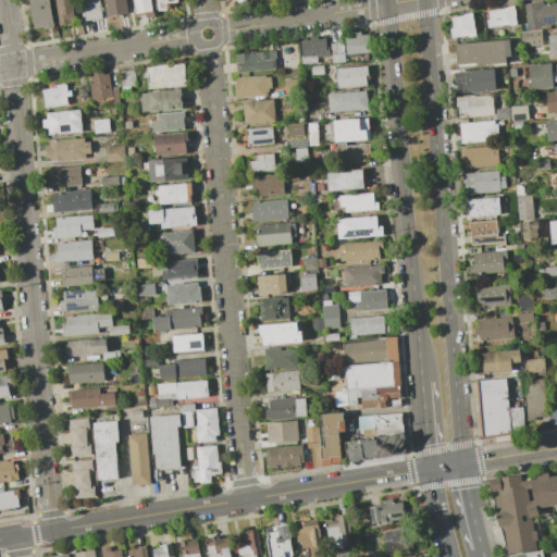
[(48,0),(52,26),(41,28),(41,26),(33,28),(27,0),(48,0)]
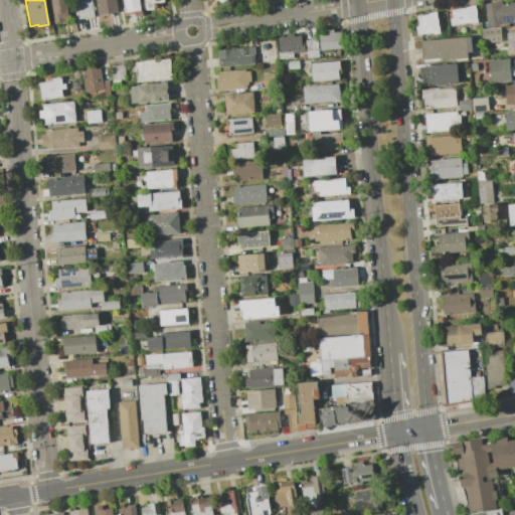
[(64,0),(68,20),(54,22),(49,0),(64,0)]
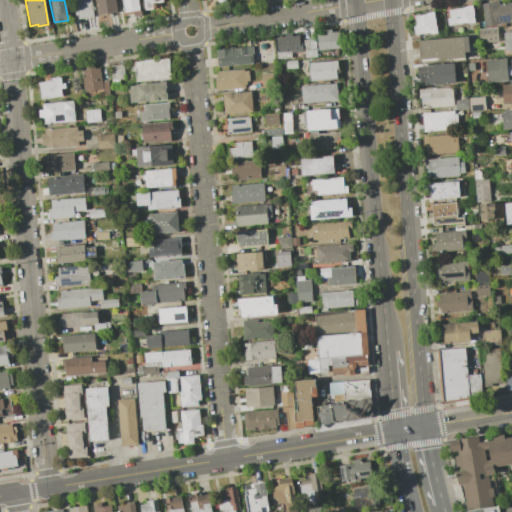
[(90,0),(93,16),(78,18),(75,0),(90,0)]
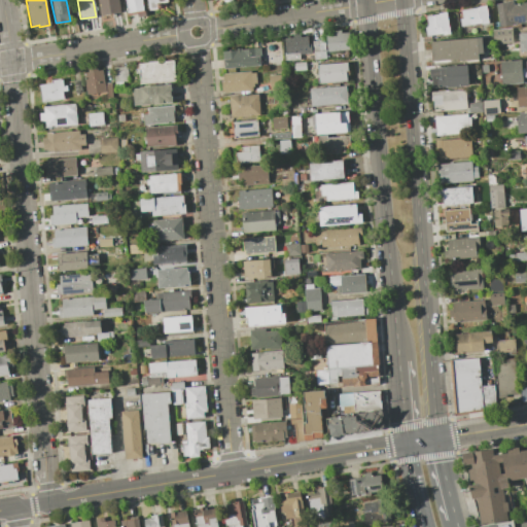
[(118,0),(120,11),(100,14),(97,0),(118,0)]
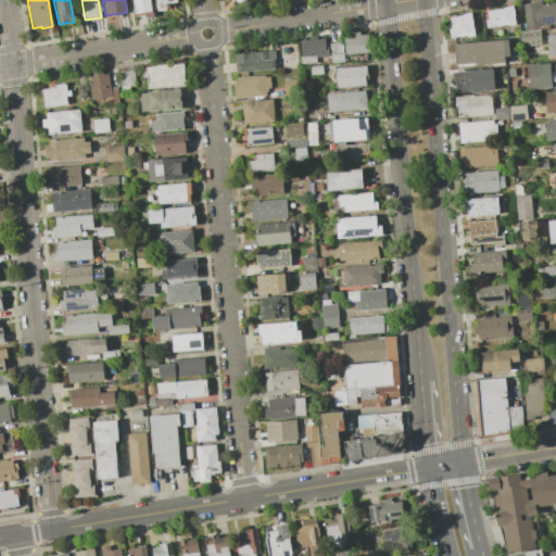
[(149,0),(151,10),(134,13),(131,0),(149,0)]
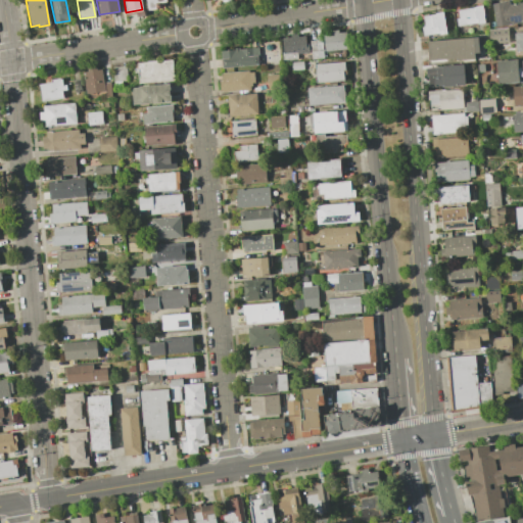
[(164,0),(165,1),(161,2),(162,7),(147,9),(145,0),(164,0)]
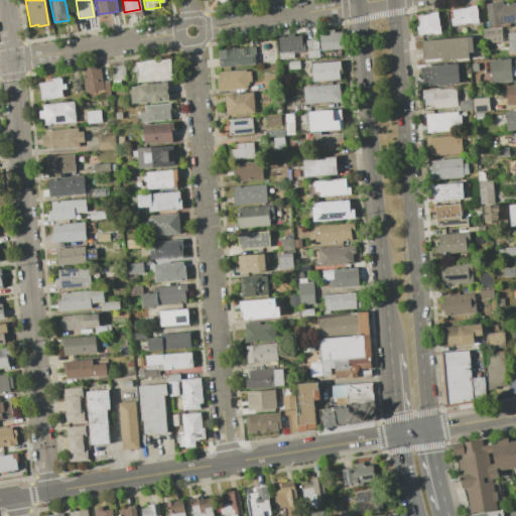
[(501,1),(502,4),(515,1),(515,21),(509,23),(509,24),(497,26),(497,24),(489,25),(486,3),(501,1)]
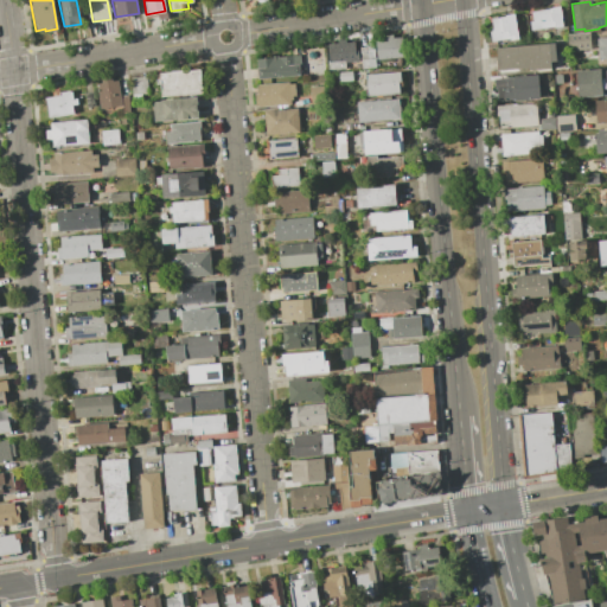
[(529,12),(558,6),(561,26),(554,27),(553,26),(531,30),(529,12)]
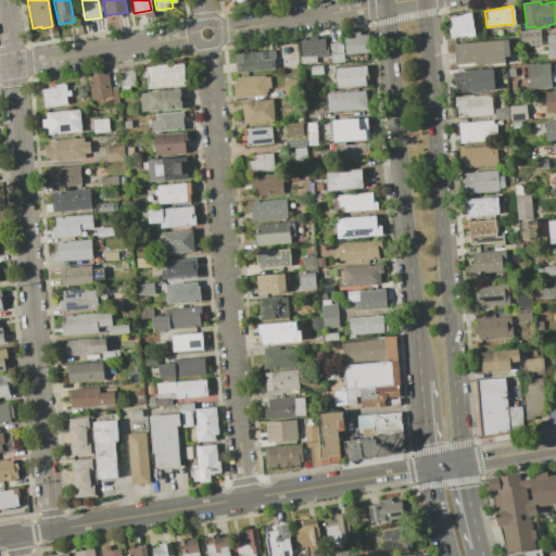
[(451,25),(449,16),(469,13),(474,36),(466,37),(466,35),(450,37),(447,26),(451,25)]
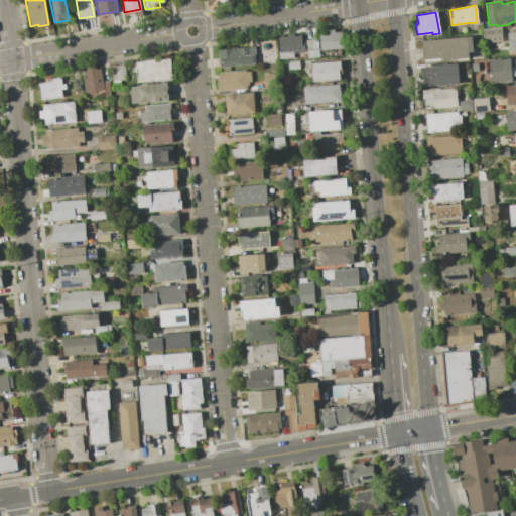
[(500,27),(501,41),(483,43),(481,28),(500,27)]
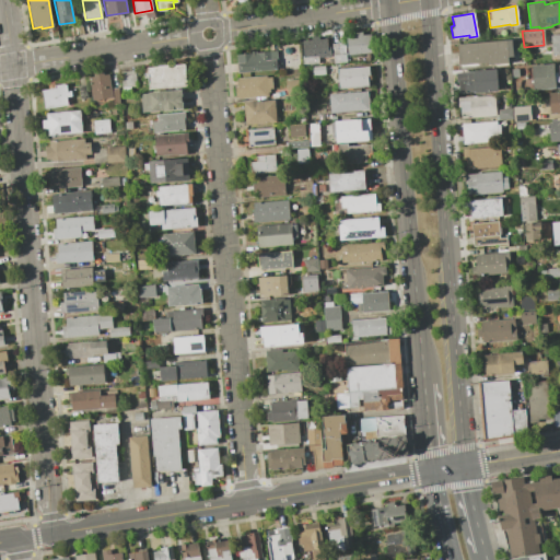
[(353,35),(353,33),(361,32),(361,35),(370,34),(371,53),(347,55),(346,36),(353,35)]
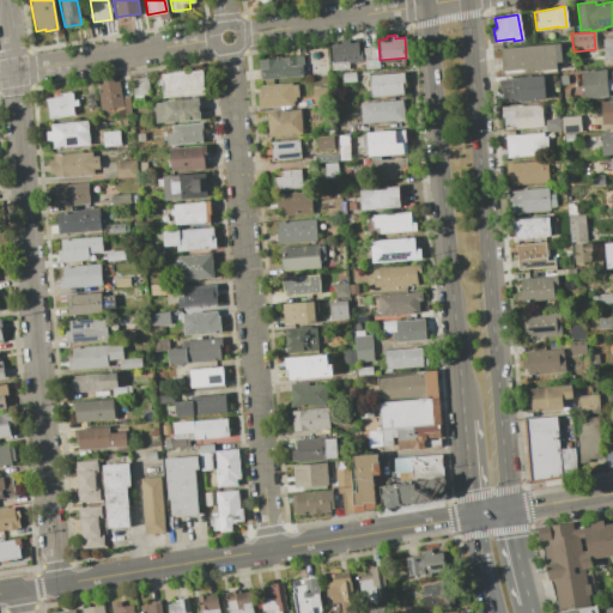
[(601,38),(612,37),(612,59),(604,60),(601,38)]
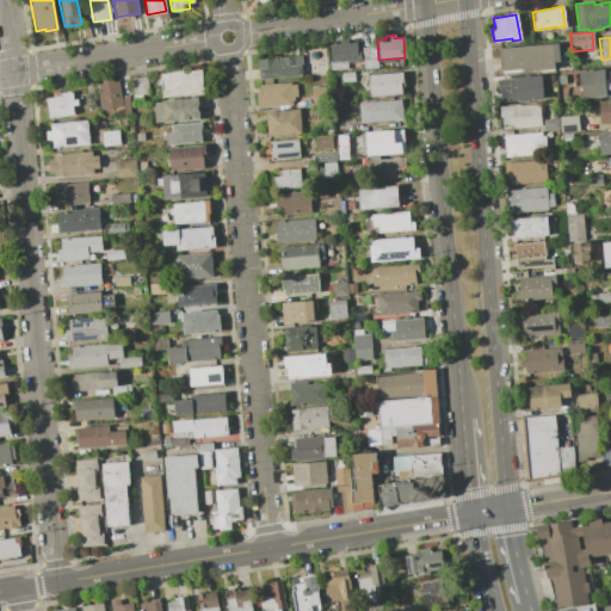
[(339,43),(339,41),(346,39),(346,43),(358,42),(360,62),(346,63),(347,68),(329,71),(328,61),(331,61),(328,44),(339,43)]
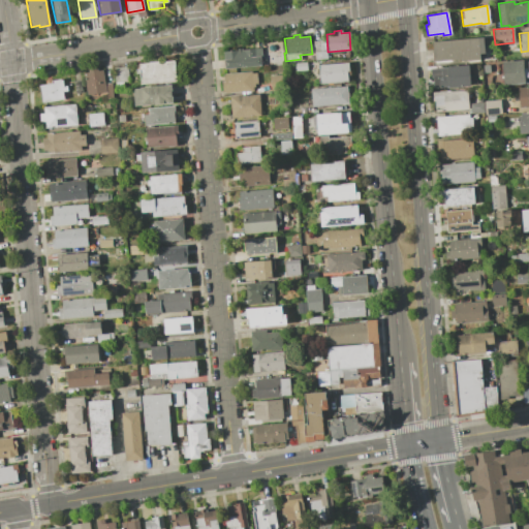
[(477,37),(483,37),(484,53),(478,54),(479,59),(460,61),(460,59),(433,61),(431,41),(477,37)]
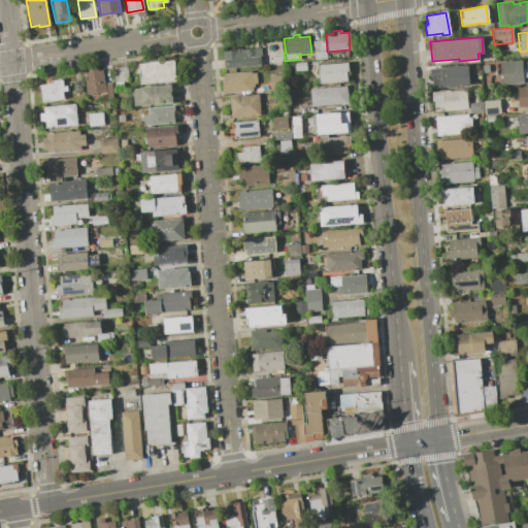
[(324,40),(326,58),(314,59),(312,41),(324,40)]
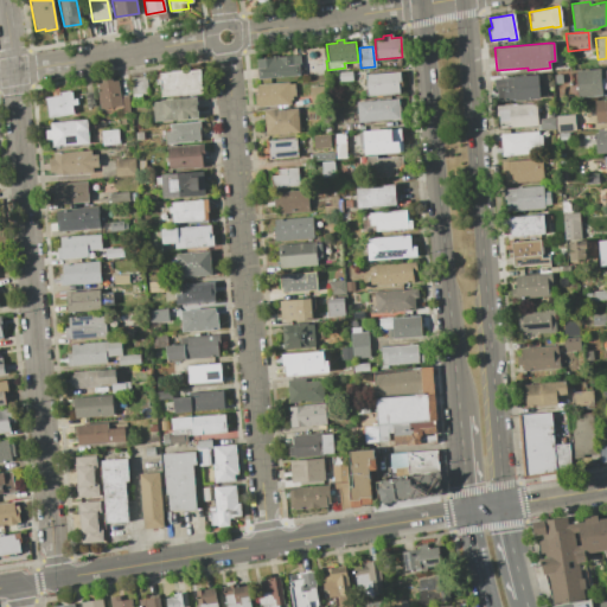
[(272,57),(272,56),(275,55),(275,57),(299,55),(300,65),(298,65),(299,75),(257,78),(255,59),(272,57)]
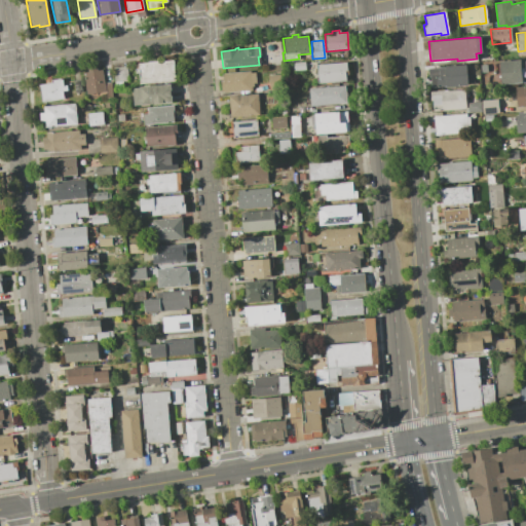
[(138,68),(138,63),(172,60),(174,80),(139,83),(139,72),(135,72),(135,69),(138,68)]
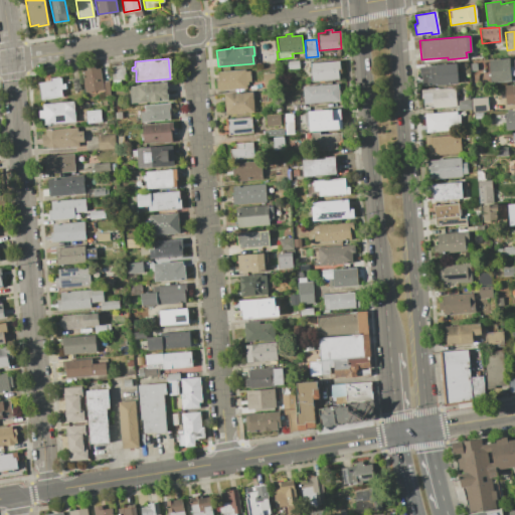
[(488,59),(508,58),(509,66),(512,66),(512,70),(514,69),(513,59),(514,58),(514,74),(509,74),(510,80),(490,82),(488,59)]
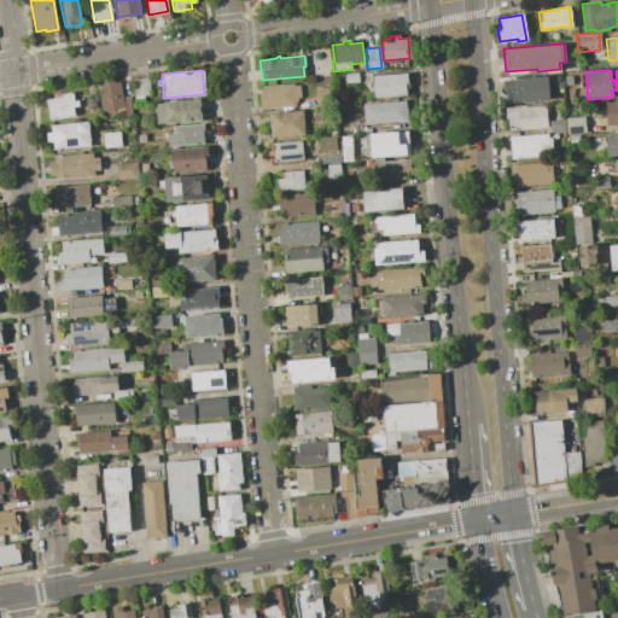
[(344,74),(357,73),(357,82),(345,82),(344,74)]
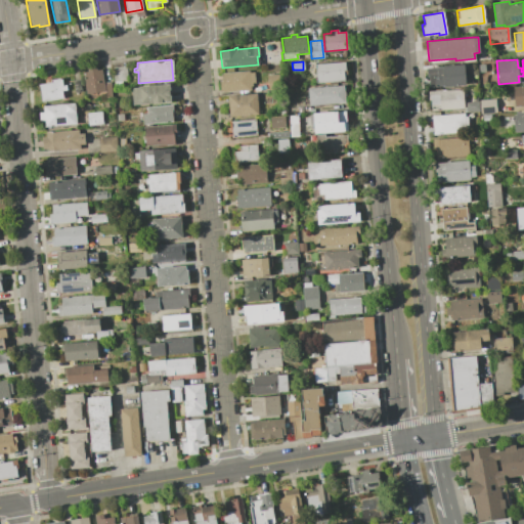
[(344,61),(345,70),(343,70),(344,80),(316,83),(314,64),(344,61)]
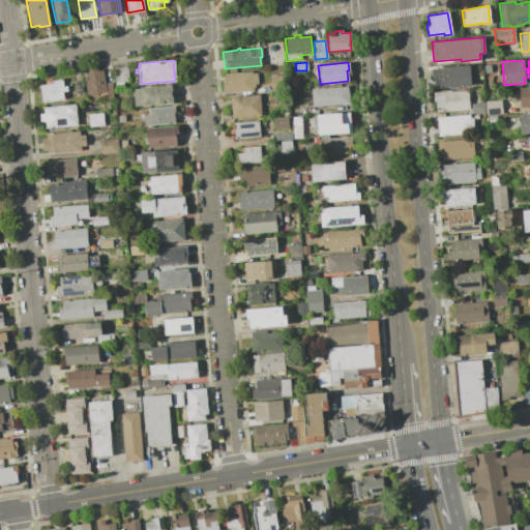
[(469,65),(470,86),(434,89),(433,78),(431,78),(431,68),(469,65)]
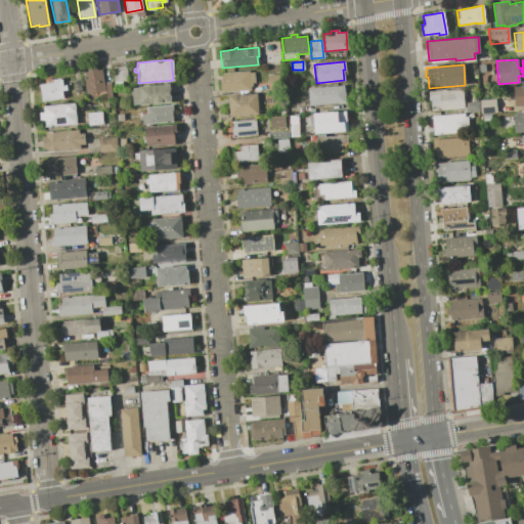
[(125,66),(127,80),(121,81),(122,86),(114,86),(112,67),(125,66)]
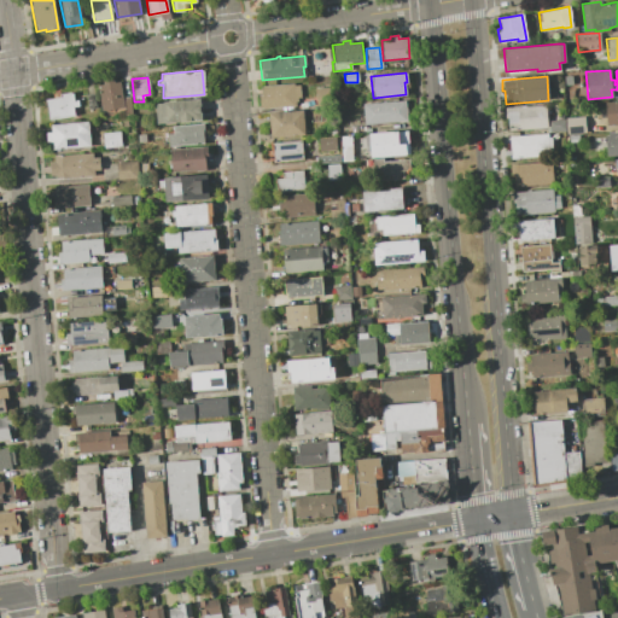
[(103,83),(103,80),(112,79),(112,82),(120,81),(122,97),(129,97),(132,115),(123,116),(122,108),(100,110),(97,85),(103,83)]
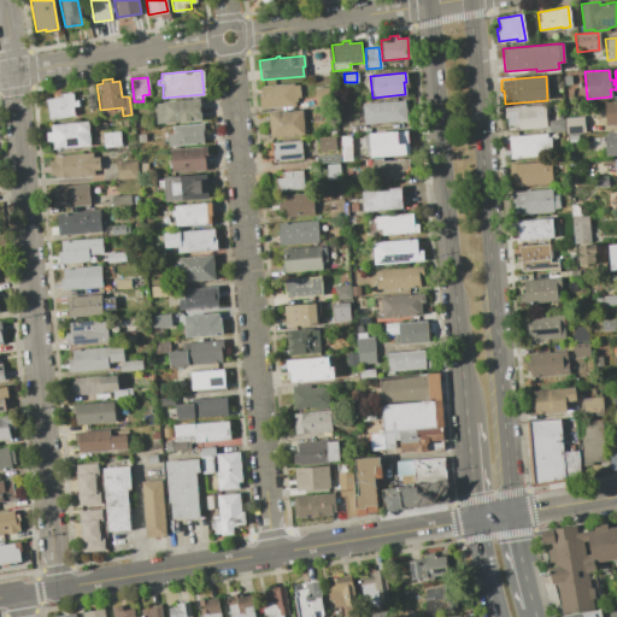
[(260,95),(260,86),(293,83),(293,84),(298,84),(299,97),(295,98),(297,101),(294,101),(295,105),(259,109),(258,95),(260,95)]
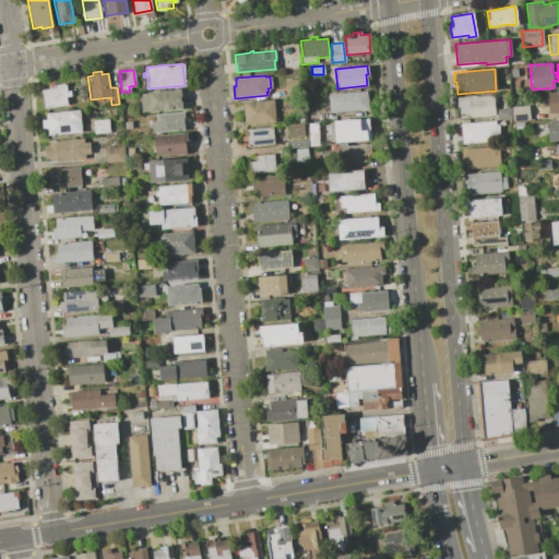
[(298,79),(300,94),(286,96),(285,80),(298,79)]
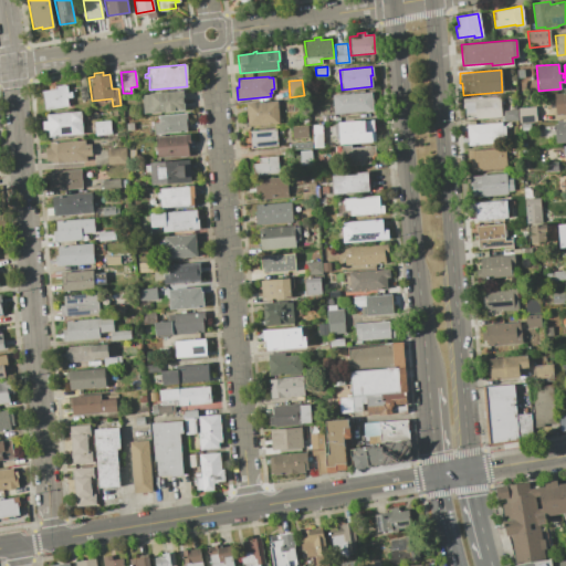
[(54,88),(54,86),(65,84),(66,92),(71,92),(71,96),(66,97),(67,105),(44,108),(42,91),(54,88)]
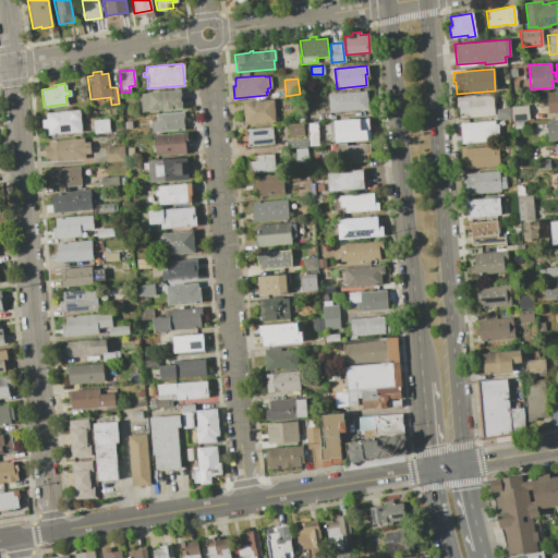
[(84,84),(86,97),(79,98),(76,85),(84,84)]
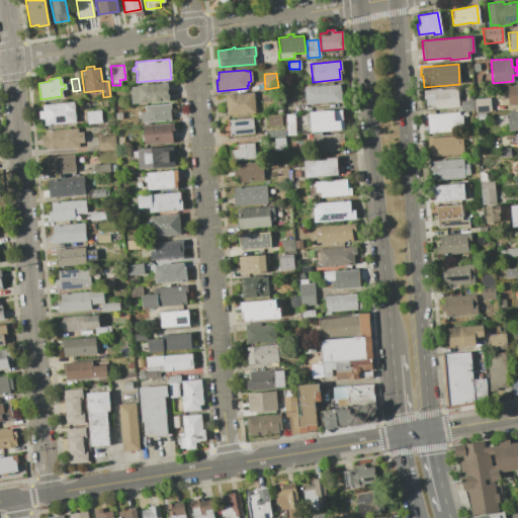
[(167,83),(168,100),(131,103),(130,86),(167,83)]
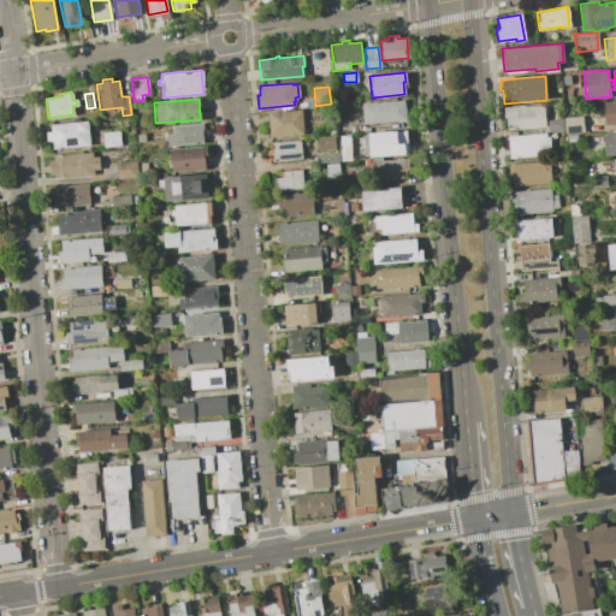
[(403,100),(404,108),(406,108),(406,112),(404,112),(404,120),(362,124),(361,104),(403,100)]
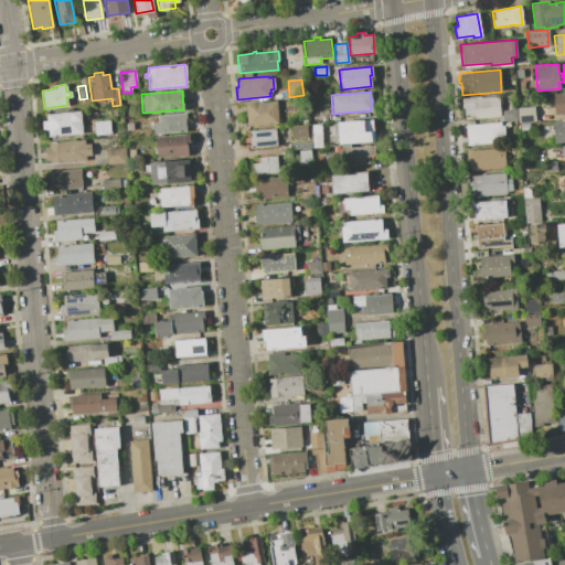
[(552,93),(564,92),(564,113),(553,115),(552,93)]
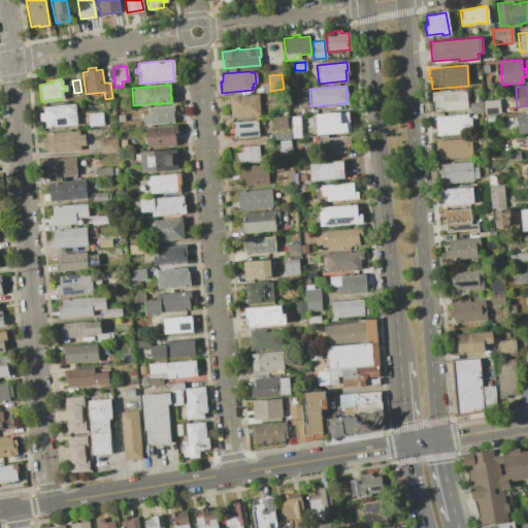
[(465,89),(467,108),(434,111),(433,100),(431,100),(430,92),(465,89)]
